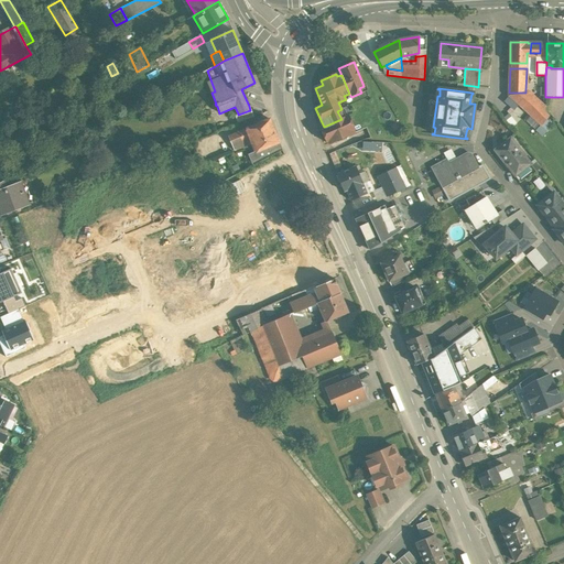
[(545,106),(525,90),(525,93),(509,93),(509,97),(541,126),(549,116),(545,112),(545,106)]
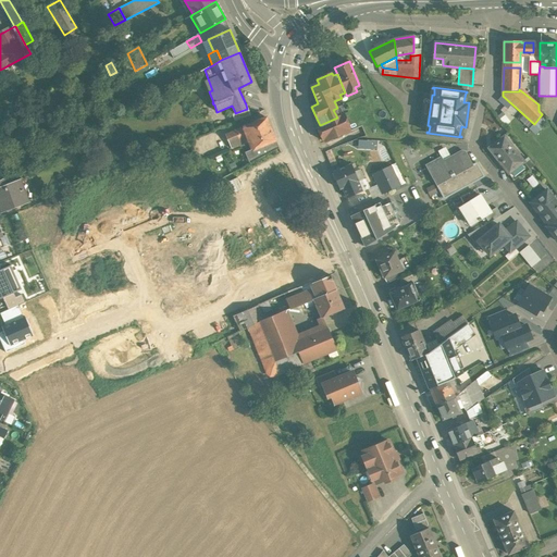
[(247,109),(235,113),(235,112),(232,113),(235,122),(251,115),(247,104),(246,104),(247,109)]
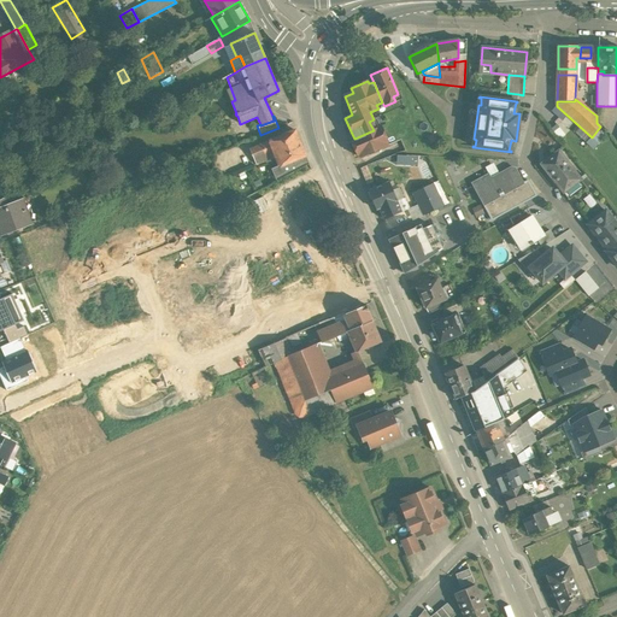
[(354,139),(351,141),(357,156),(359,156),(360,158),(369,154),(368,152),(378,147),(380,150),(388,146),(387,144),(389,142),(382,127),(374,130),(354,139)]
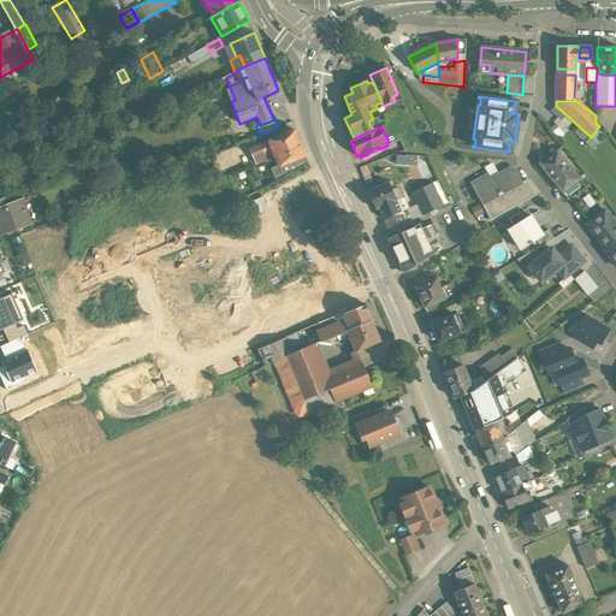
[(574,132),(585,142),(590,136),(579,126),(574,132)]
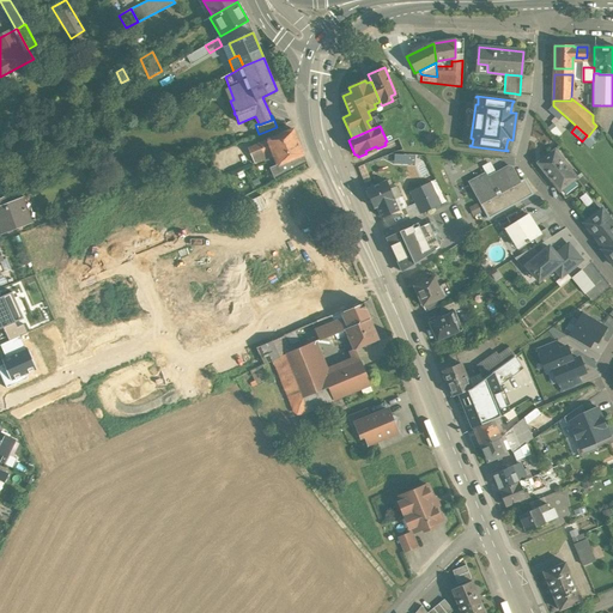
[(293,129),(248,149),(252,158),(272,151),(278,164),(278,165),(303,155),(303,153),(302,153),(299,145),(297,139),(293,132),(293,129)]
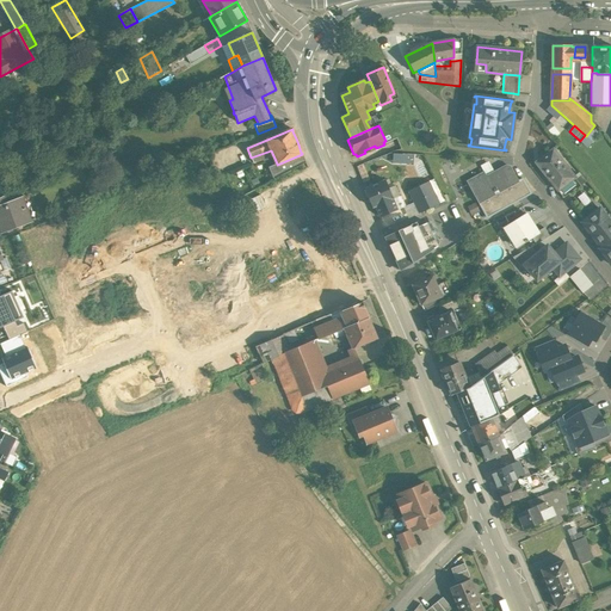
[(569,170),(554,149),(539,160),(548,172),(545,174),(553,184),(556,180),(569,171),(569,170)]
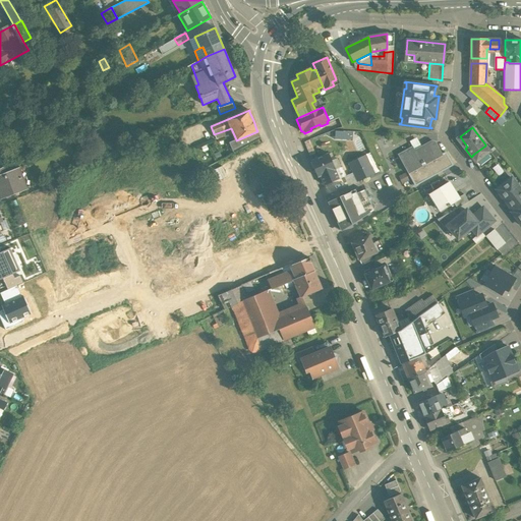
[(257,131),(236,140),(236,139),(229,142),(233,153),(261,138),(257,131)]
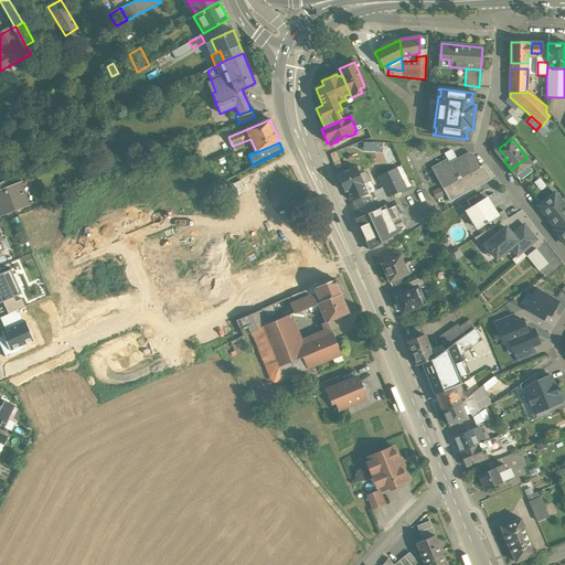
[(468,153),(449,163),(447,159),(432,168),(450,202),(491,179),(483,166),(479,168),(471,155),(468,153)]
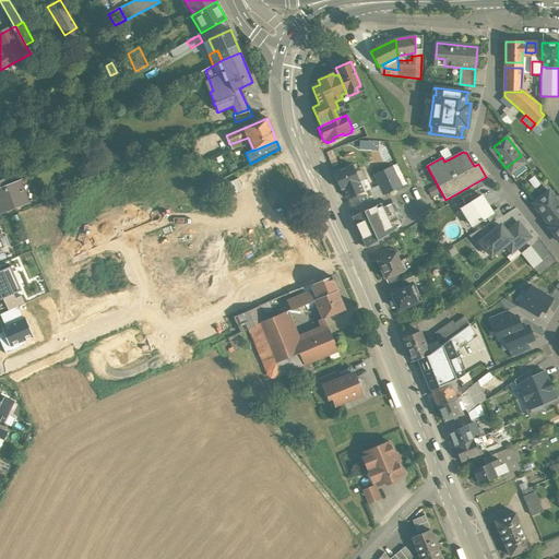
[(521,156),(509,165),(513,171),(525,162),(521,156)]
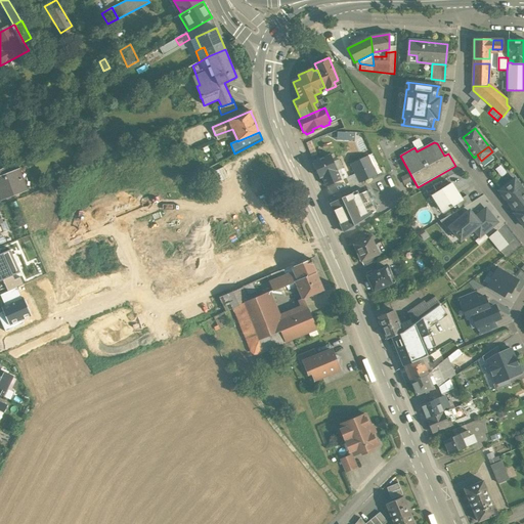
[(492,151),(481,161),(477,155),(474,158),(483,170),(501,157),(495,149),(492,151)]
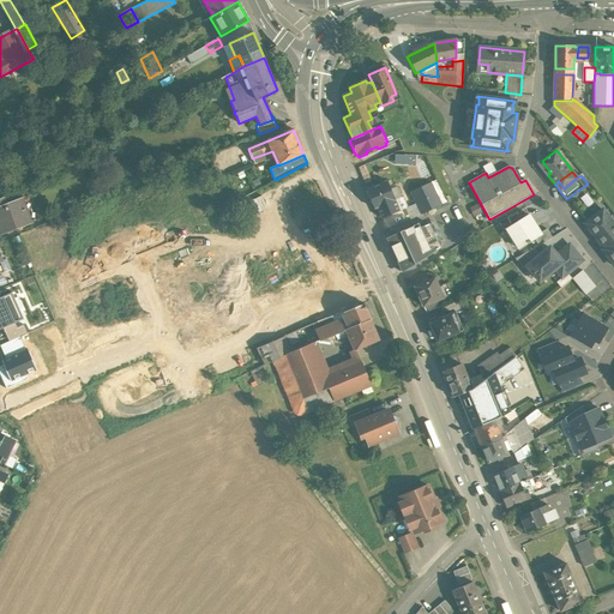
[(387,181),(366,191),(367,191),(366,192),(369,199),(369,198),(374,209),(377,208),(395,200),(391,190),(387,181)]
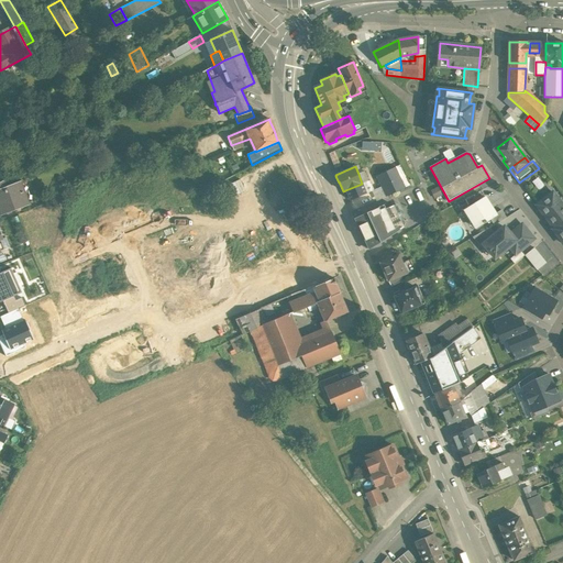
[(394,168),(377,176),(387,197),(404,188),(394,168)]
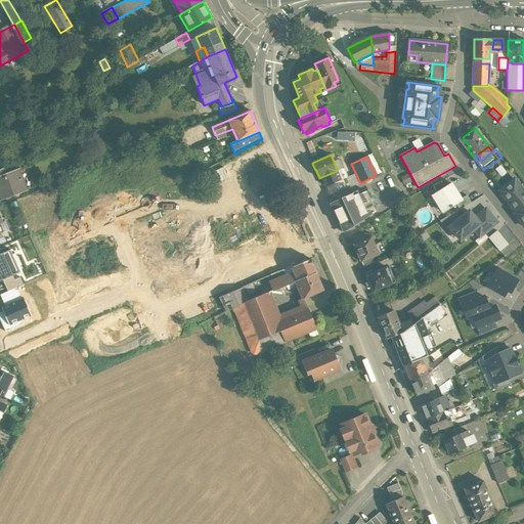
[(339,160),(334,162),(337,171),(342,168),(339,160)]
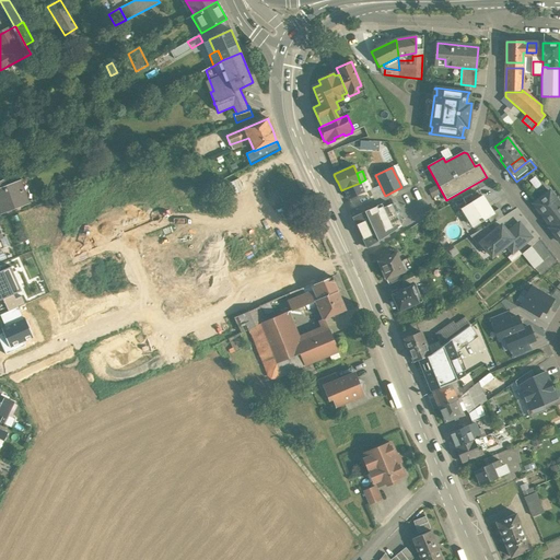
[(21,182),(7,187),(3,179),(0,182),(0,213),(0,214),(28,203),(21,182)]
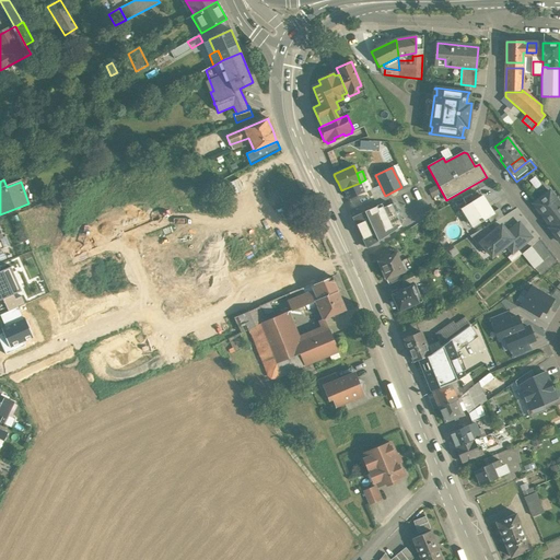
[(365,179),(360,183),(364,193),(371,189),(368,179),(365,179)]
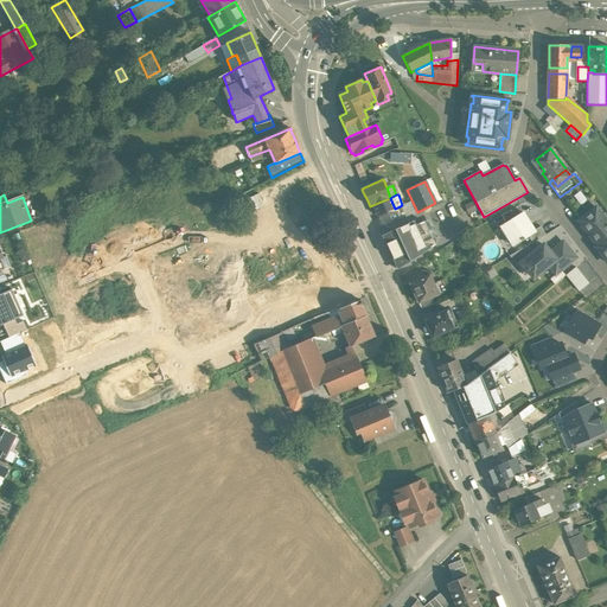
[(390,198),(372,205),(377,216),(395,209),(390,198)]
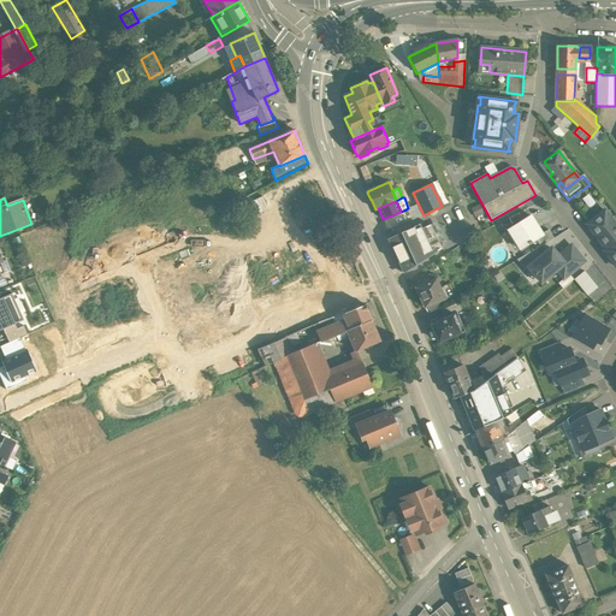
[(475,215),(483,213),(480,206),(473,208),(475,215)]
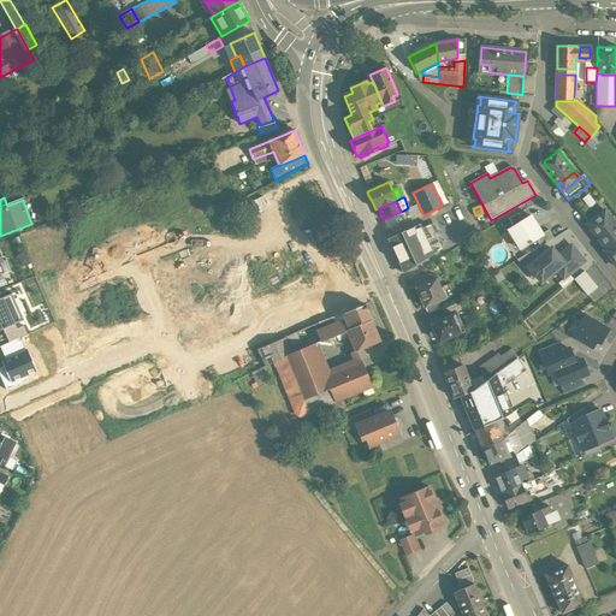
[(615,226),(604,212),(587,225),(606,250),(605,252),(610,256),(615,252),(615,226)]
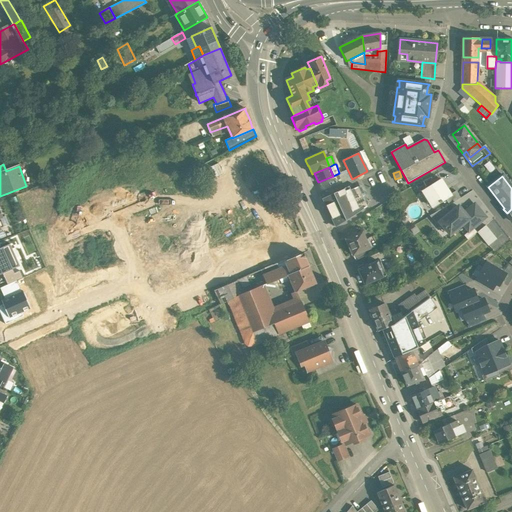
[(441,180),(424,190),(434,206),(439,203),(440,203),(446,200),(445,199),(449,197),(448,196),(450,195),(441,180)]
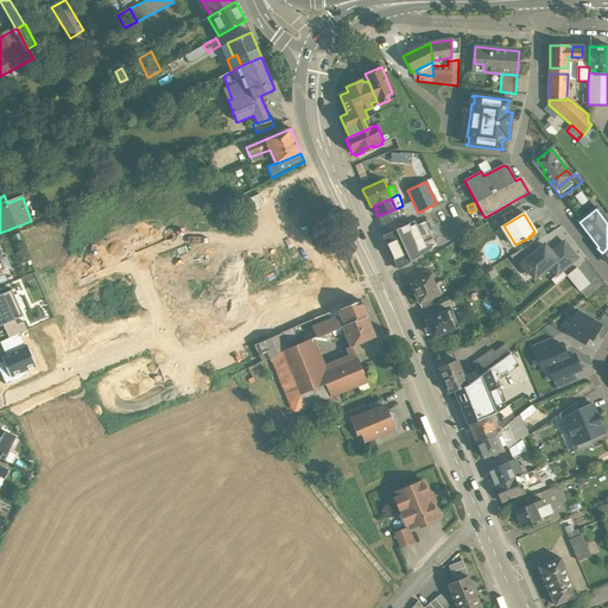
[(415,222),(382,236),(398,270),(436,246),(424,222),(416,226),(415,222)]
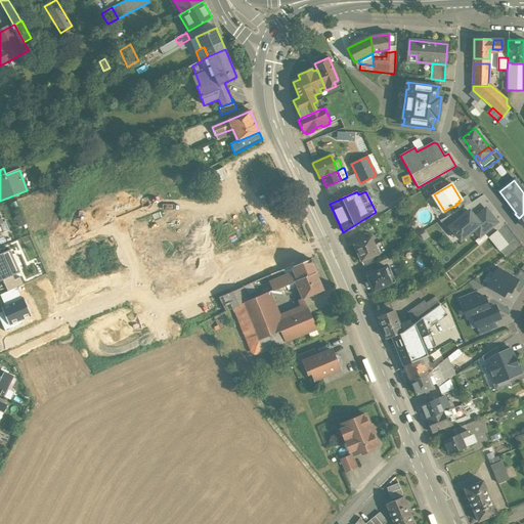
[(461,200),(459,201),(460,202),(455,204),(456,205),(460,210),(471,203),(467,195),(461,200)]
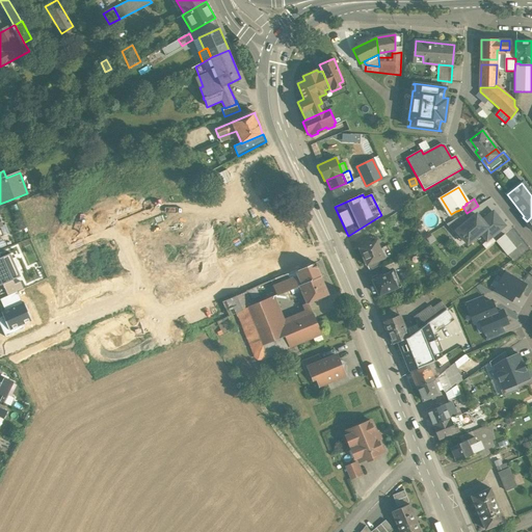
[(505,225),(493,212),(482,221),(487,228),(480,233),(487,241),(505,225)]
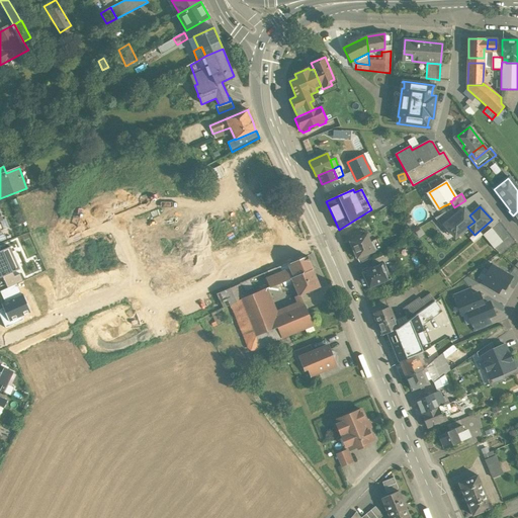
[(455,216),(444,225),(446,227),(455,238),(467,227),(475,222),(469,216),(463,208),(455,216)]
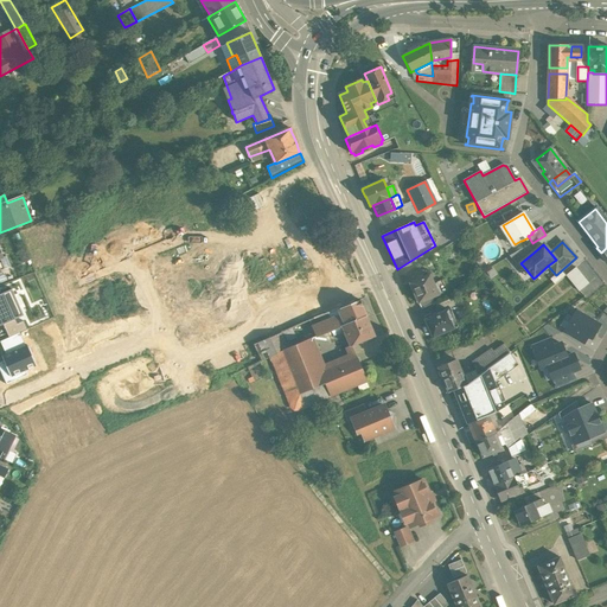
[(528,246),(509,256),(519,269),(523,266),(521,263),(534,253),(528,246)]
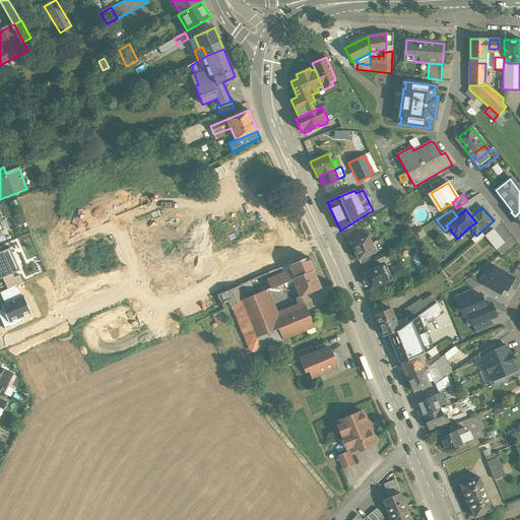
[(505,243),(493,229),(484,236),(496,250),(505,243)]
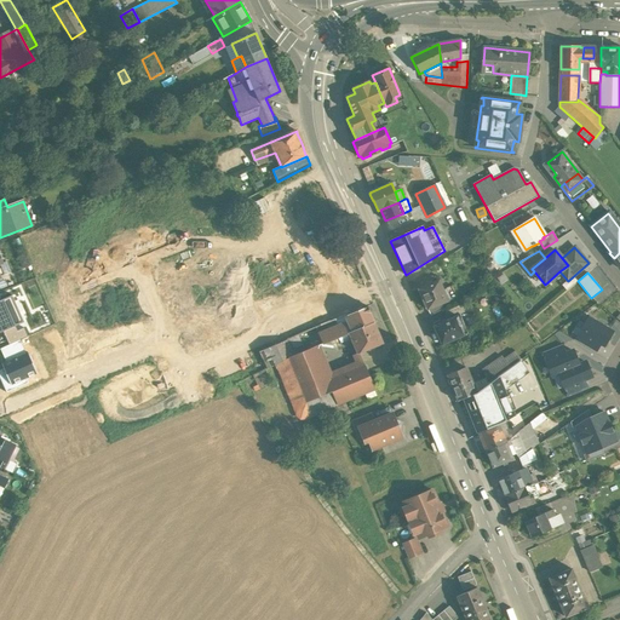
[(438,281),(418,290),(423,299),(422,300),(425,309),(426,309),(428,310),(441,304),(447,300),(442,290),(445,288),(443,283),(441,285),(438,281)]
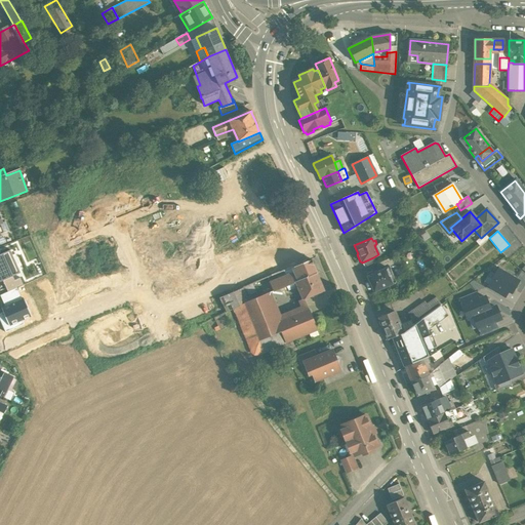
[(14,260),(10,250),(0,254),(0,282),(2,281),(13,276),(7,264),(14,260)]
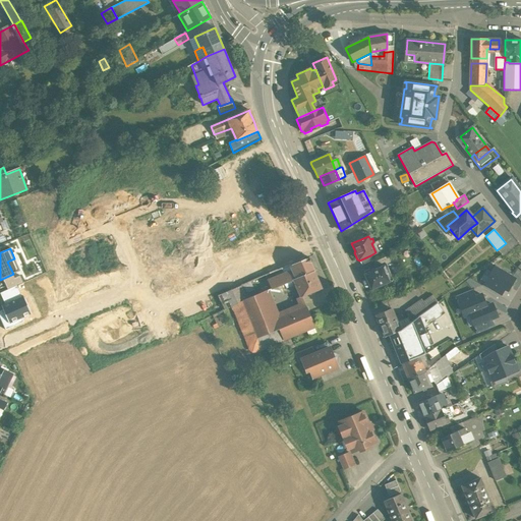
[(370,255),(359,261),(361,266),(371,261),(370,255)]
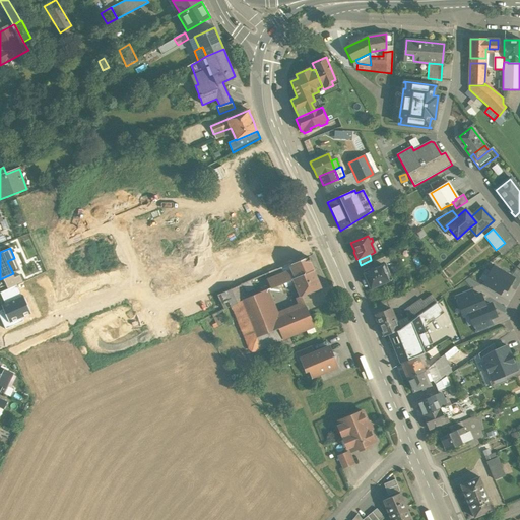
[(305,259),(290,264),(295,273),(288,273),(291,280),(293,279),(314,271),(311,262),(309,257),(305,259)]
